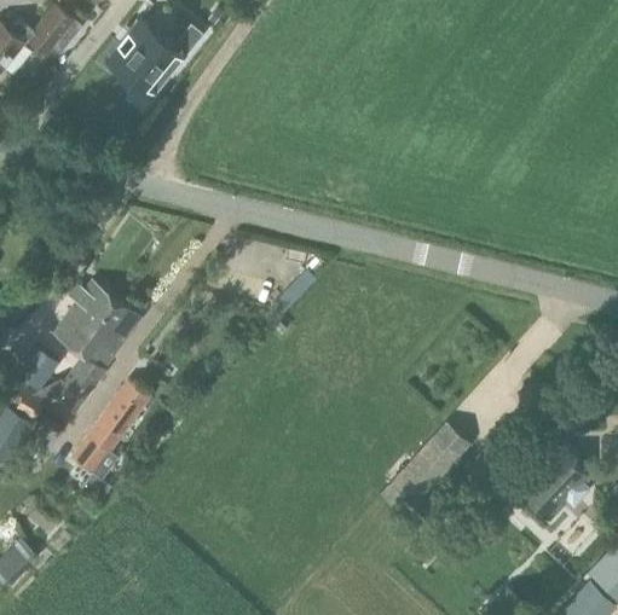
[(59,56),(82,28),(55,5),(33,32),(26,41),(45,57),(52,50),(59,56)]
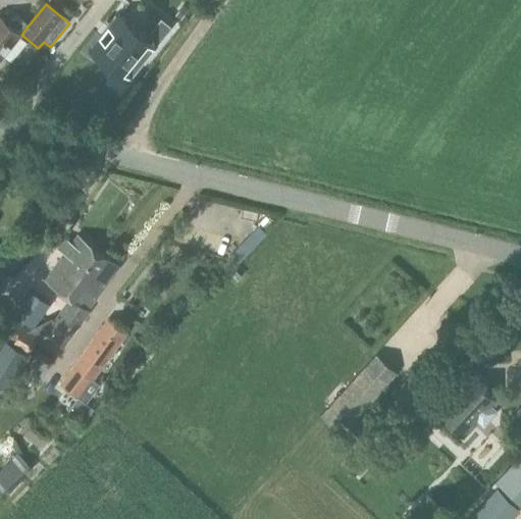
[(21,35),(28,27),(15,16),(7,27),(0,20),(0,61),(19,37),(21,35)]
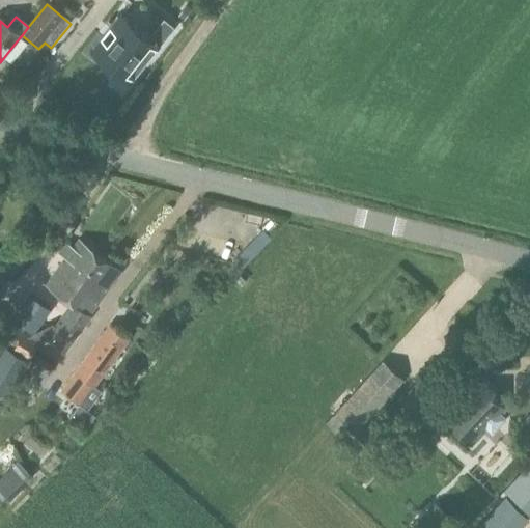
[(134,80),(174,29),(163,20),(147,40),(118,17),(109,29),(116,35),(108,46),(101,39),(90,52),(122,78),(126,74),(134,80)]
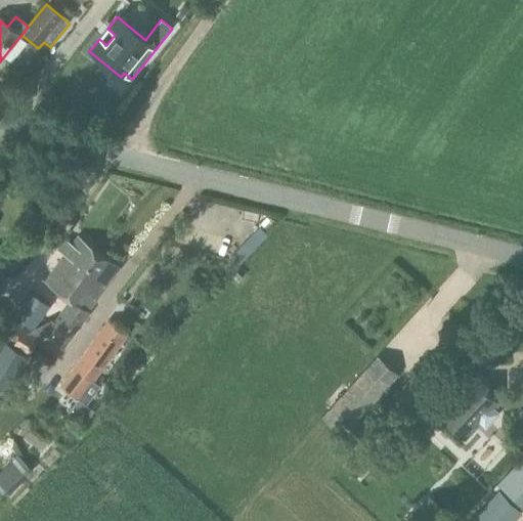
[(96,253),(77,239),(44,283),(69,301),(75,305),(98,274),(88,265),(96,253)]
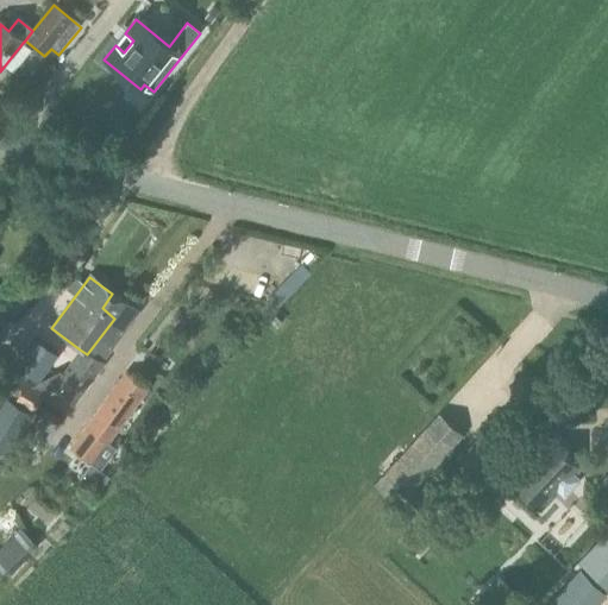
[(138,314),(112,294),(102,308),(114,319),(87,354),(80,350),(50,391),(75,407),(105,365),(101,363),(138,314)]
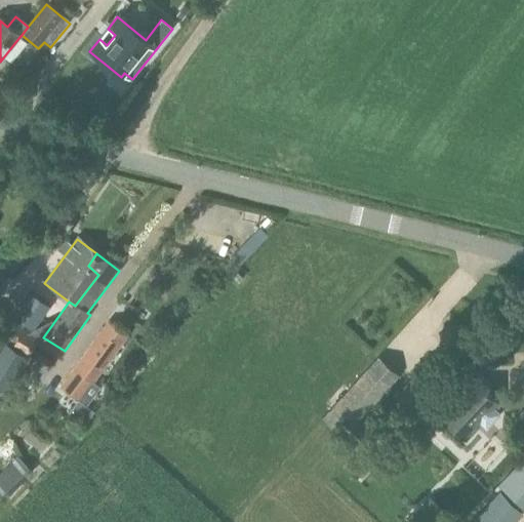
[(49,311),(33,297),(17,317),(34,330),(49,311)]
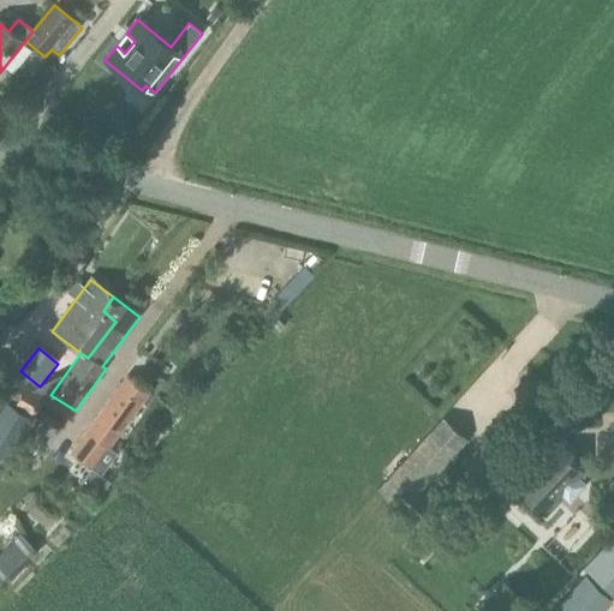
[(24,384),(6,375),(0,385),(0,406),(5,399),(16,405),(24,384)]
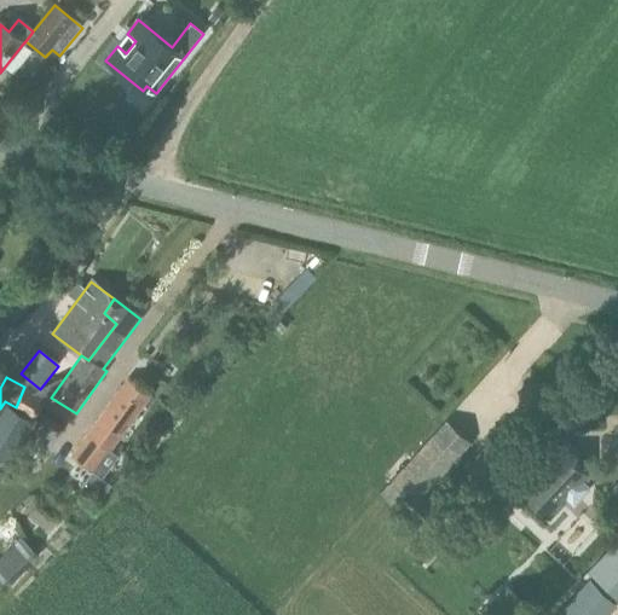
[(127,381),(87,436),(70,459),(91,475),(92,476),(93,474),(110,452),(142,408),(148,411),(155,401),(127,381)]
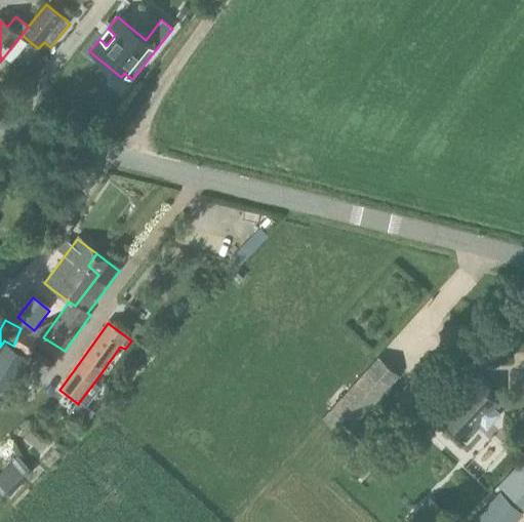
[(21,328),(13,346),(11,350),(28,358),(39,338),(21,328)]
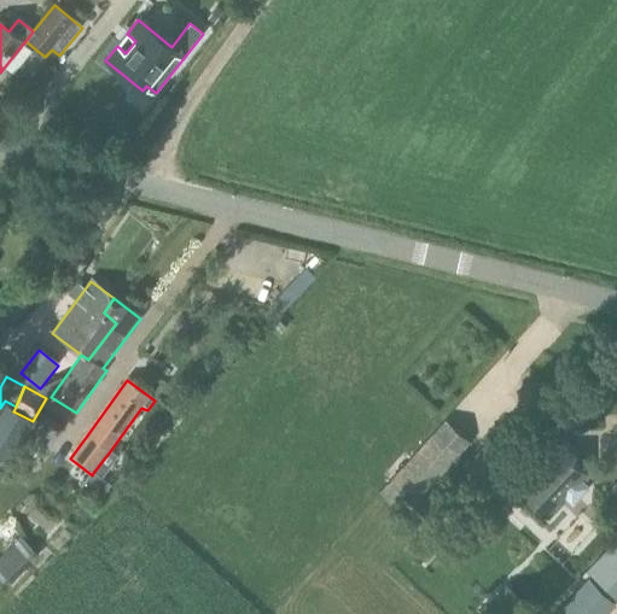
[(441,427),(378,495),(425,537),(444,516),(420,495),(464,448),(441,427)]
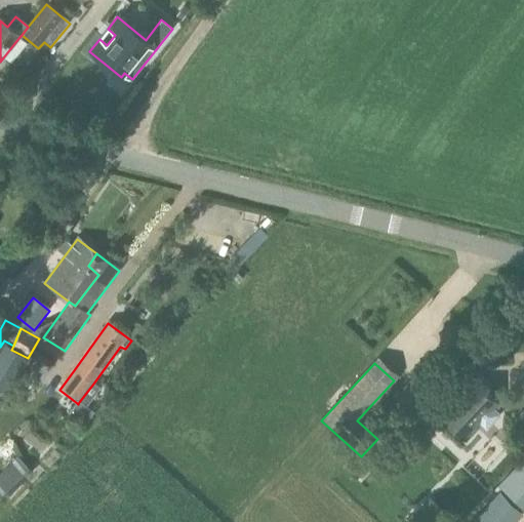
[(480,428),(486,432),(499,415),(495,411),(499,406),(473,382),(467,389),(460,382),(445,398),(437,391),(439,389),(419,371),(398,395),(416,412),(432,397),(446,410),(439,418),(466,443),(480,428)]
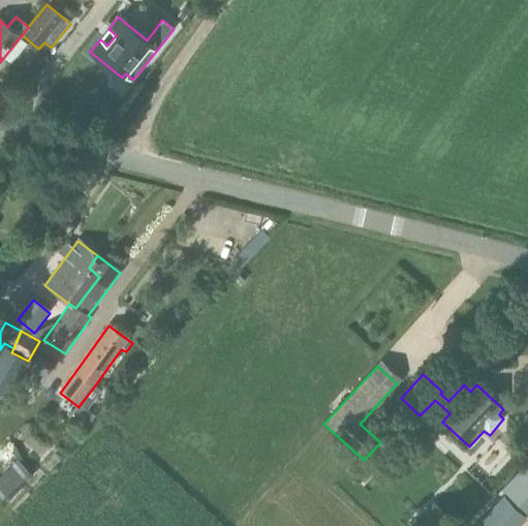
[(85,429),(94,416),(80,405),(79,407),(78,406),(69,418),(85,429)]
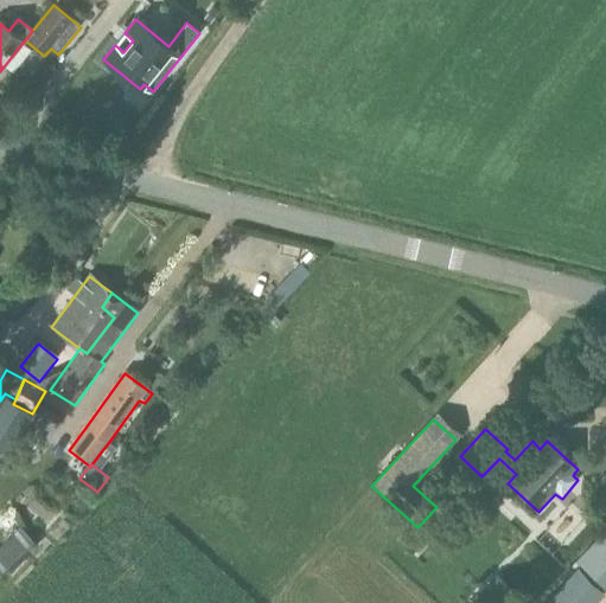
[(605,489),(605,473),(594,487),(601,495),(605,489)]
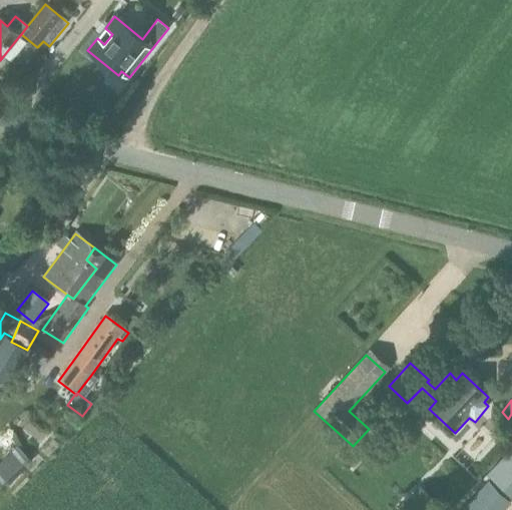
[(0,487),(4,492),(32,462),(16,447),(0,464),(0,487)]
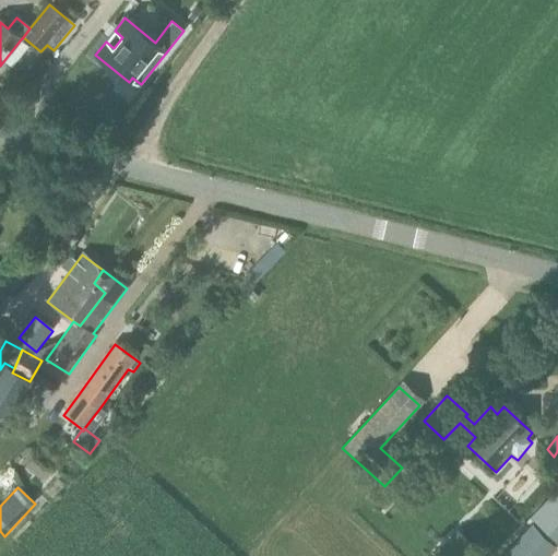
[(557,488),(532,516),(551,535),(557,541),(557,488)]
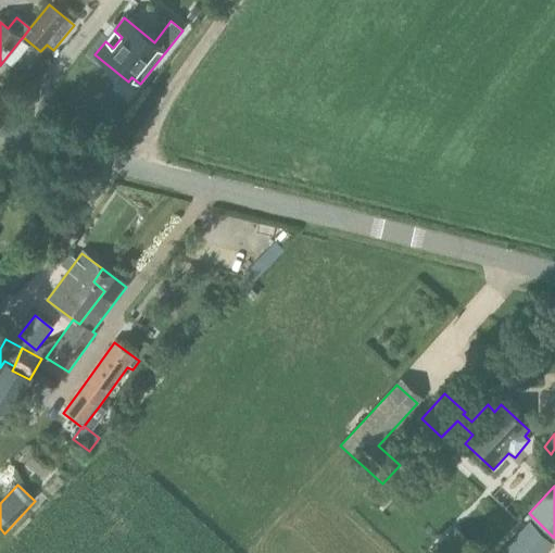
[(514,538),(529,552),(545,552),(553,545),(529,523),(514,538)]
